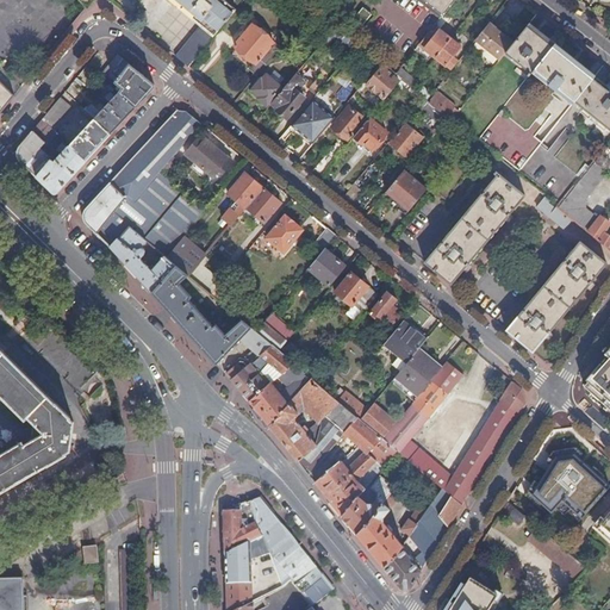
[(169,0),(201,26),(215,36),(237,10),(225,0),(169,0)]
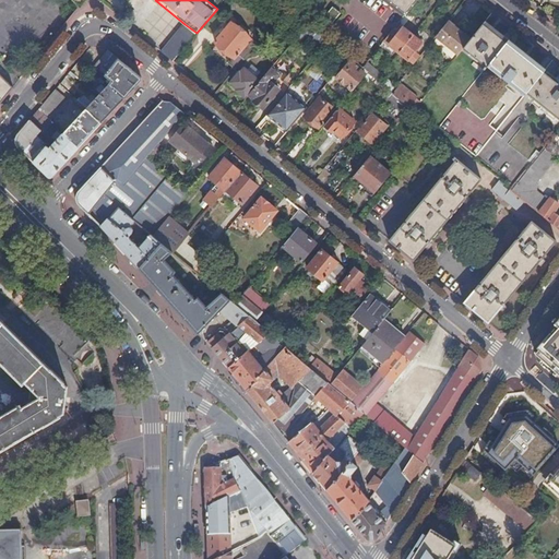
[(388,0),(405,14),(416,0),(388,0)]
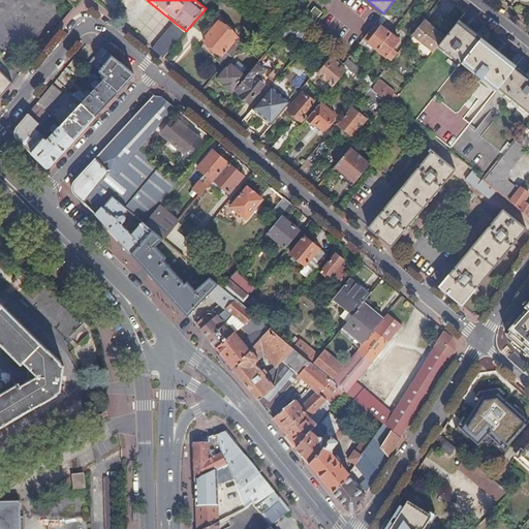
[(267,4),(257,16),(261,20),(262,19),(267,14),(272,8),(267,4)]
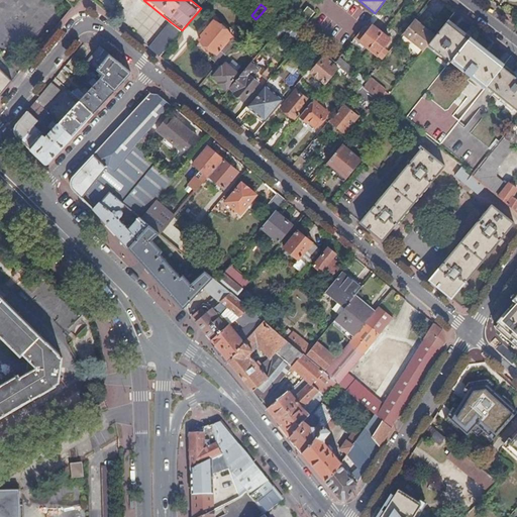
[(304,15),(312,19),(316,11),(309,7),(304,15)]
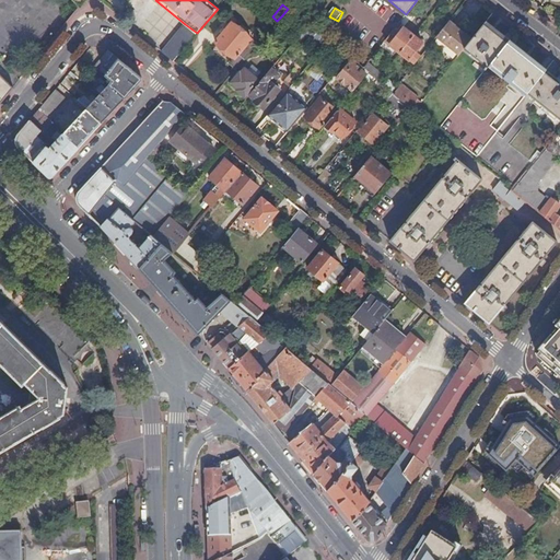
[(288,9),(282,15),(288,20),(293,13),(288,9)]
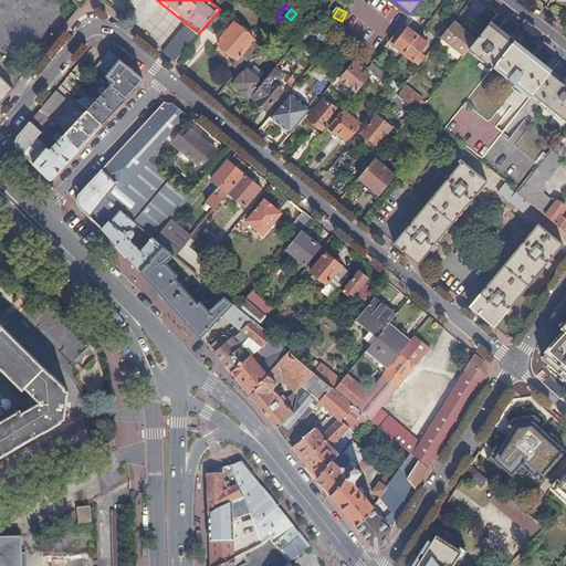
[(281,20),(287,25),(291,20),(285,16),(281,20)]
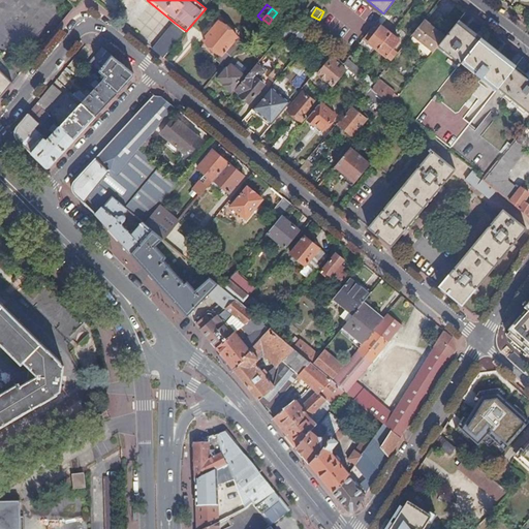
[(445,37),(424,21),(411,35),(434,53),(438,47),(445,37)]
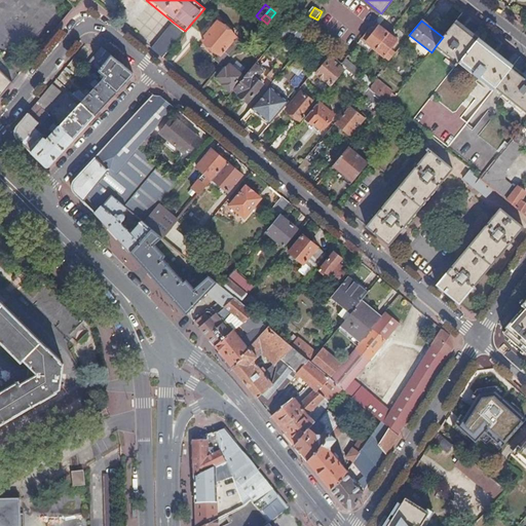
[(242,42),(218,22),(202,41),(203,42),(199,47),(222,66),(242,42)]
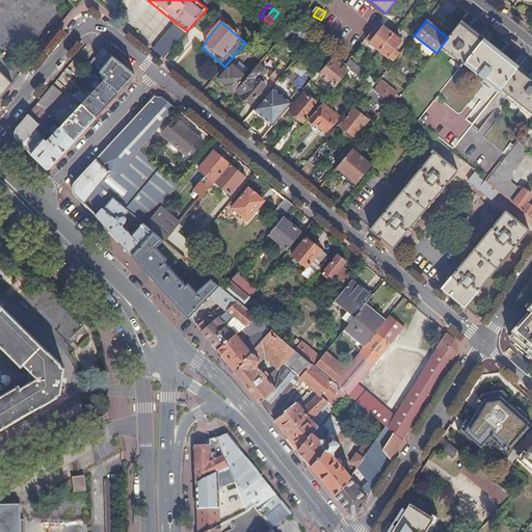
[(164,59),(187,31),(176,23),(153,50),(164,59)]
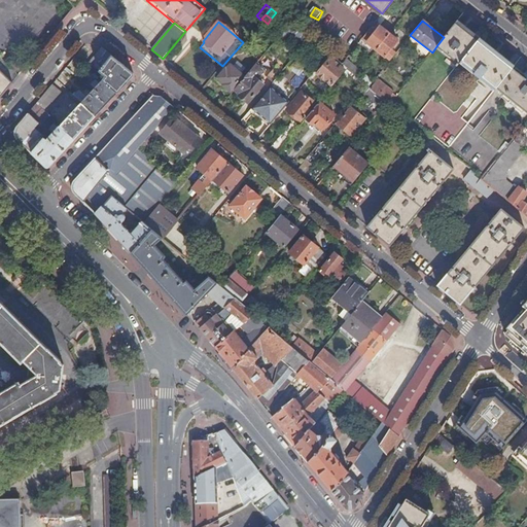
[(296,27),(291,23),(279,37),(284,41),(291,33),(296,27)]
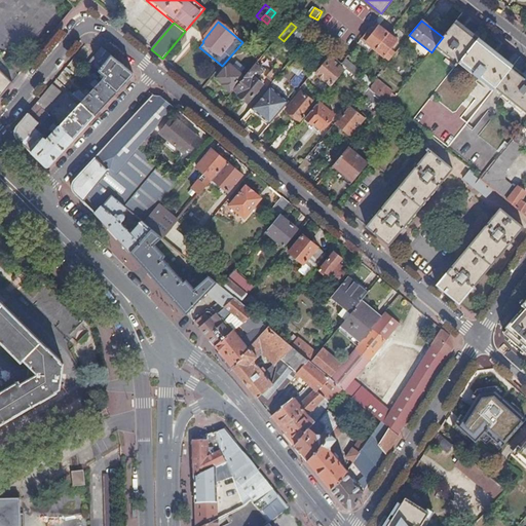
[(454,23),(443,37),(436,46),(456,63),(454,65),(456,67),(458,63),(477,40),(454,23)]
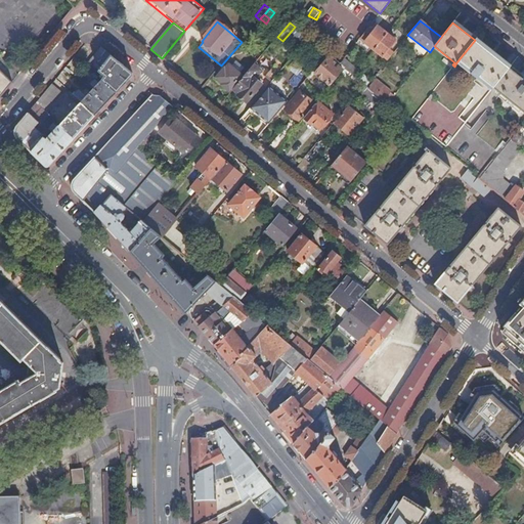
[(307,38),(295,27),(290,33),(303,43),(307,38)]
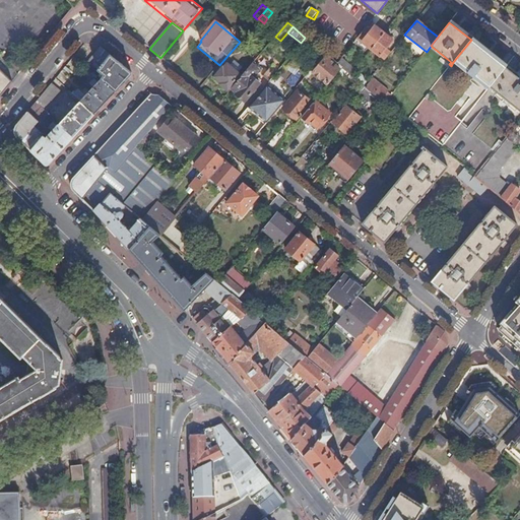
[(372,31),(367,27),(358,38),(364,43),(362,45),(366,48),(368,46),(371,49),(384,35),(375,26),(372,31)]
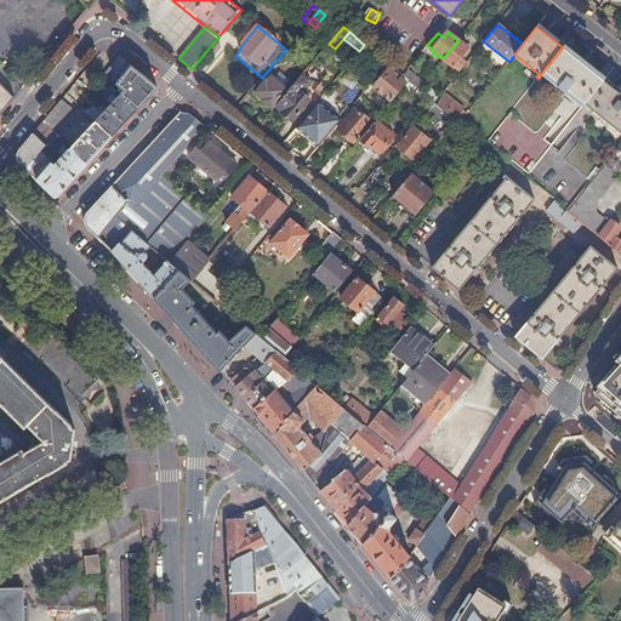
[(468,49),(459,41),(443,58),(460,72),(466,63),(460,58),(468,49)]
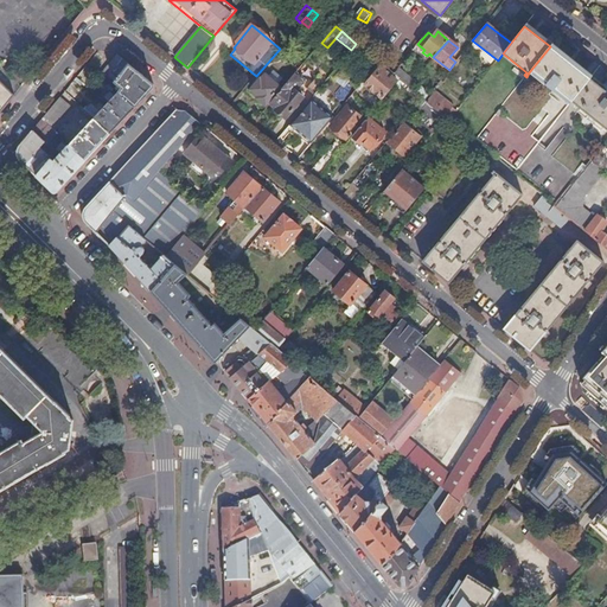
[(529,72),(534,76),(535,74),(548,83),(545,87),(553,93),(555,89),(572,103),(590,80),(550,46),(529,72)]
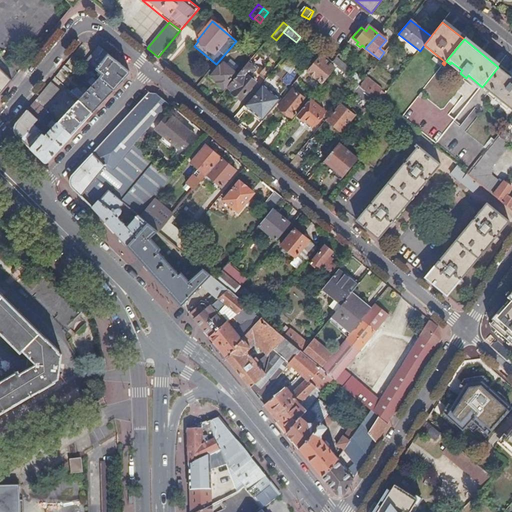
[(87,61),(95,69),(108,53),(99,46),(87,61)]
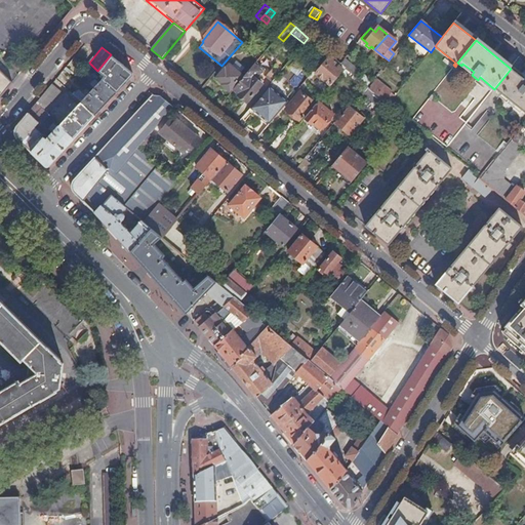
[(331,56),(328,53),(321,62),(324,65),(320,69),(316,73),(331,86),(346,69),(341,65),(339,67),(338,67),(335,69),(334,68),(334,66),(334,64),(328,58),(331,56)]
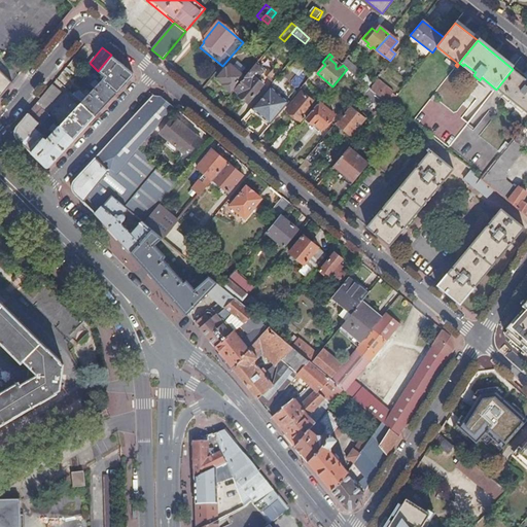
[(134,73),(111,55),(98,71),(105,77),(103,80),(117,94),(134,76),(134,73)]
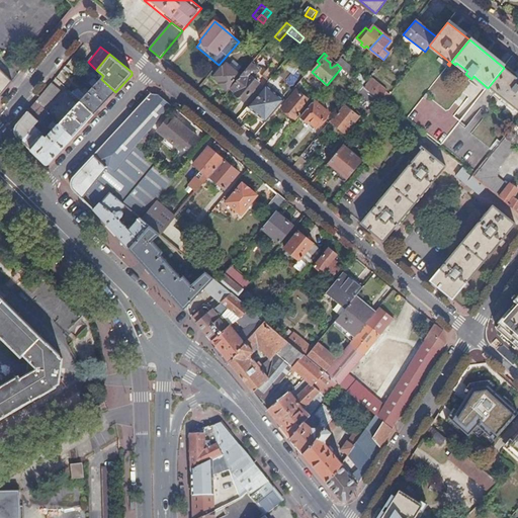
[(253,62),(231,88),(237,93),(235,94),(244,102),(259,84),(258,83),(260,80),(256,77),(263,69),(253,62)]
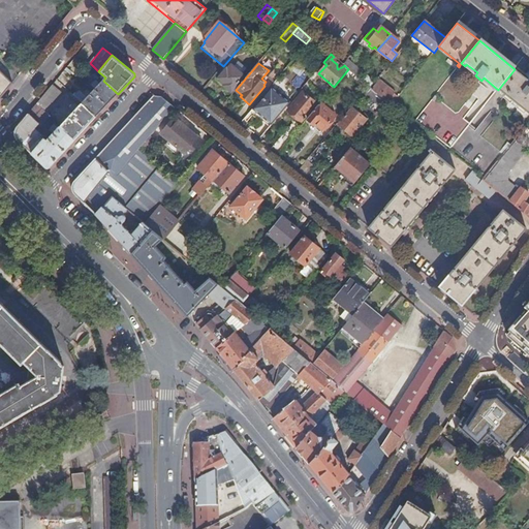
[(245,76),(230,65),(218,81),(231,92),(245,76)]
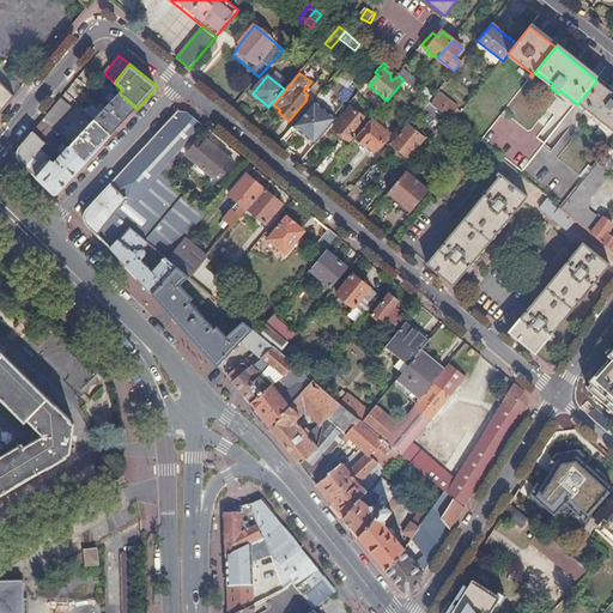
[(310,91),(319,97),(331,83),(323,76),(310,91)]
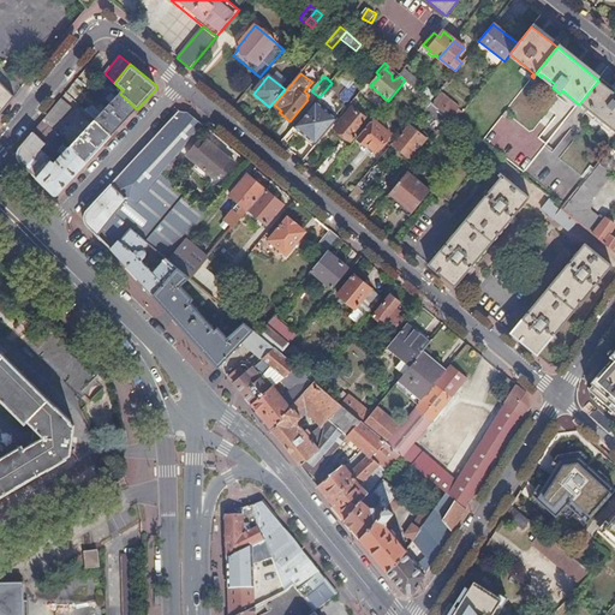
[(614,94),(598,81),(579,105),(614,132),(614,94)]
